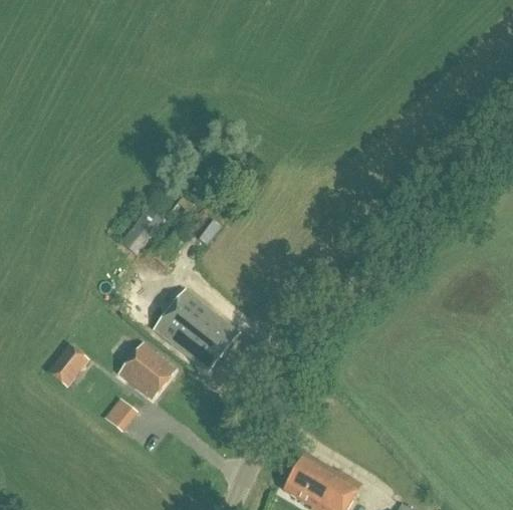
[(171,211),(185,221),(196,206),(183,196),(171,211)]
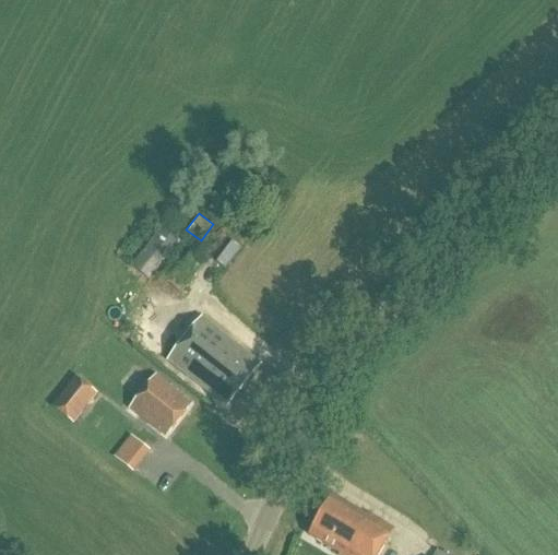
[(155,271),(178,288),(203,258),(161,225),(131,263),(150,278),(155,271)]
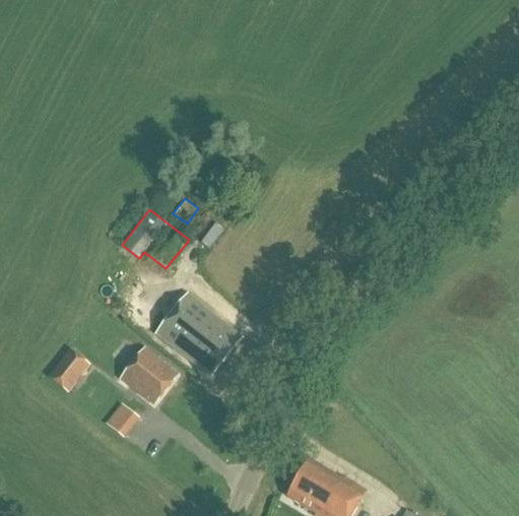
[(157,332),(212,375),(243,337),(188,294),(157,332)]
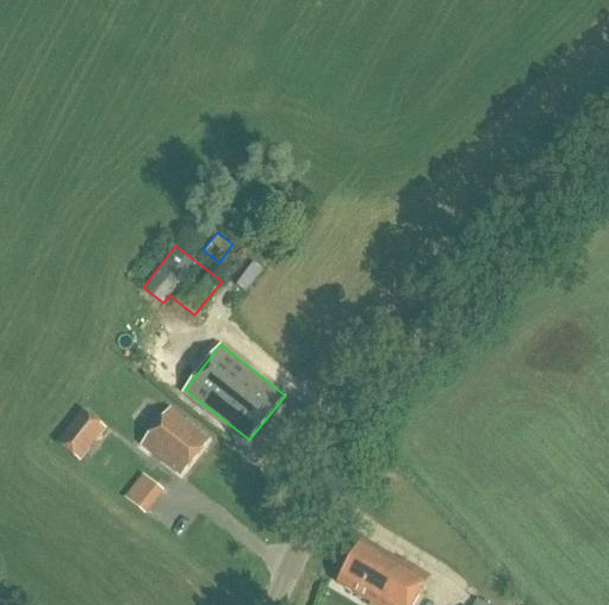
[(57,442),(82,460),(107,425),(84,407),(57,442)]
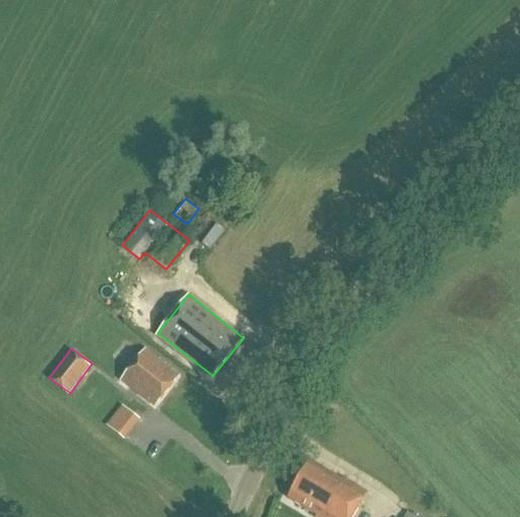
[(123,378),(154,402),(177,374),(146,348),(123,378)]
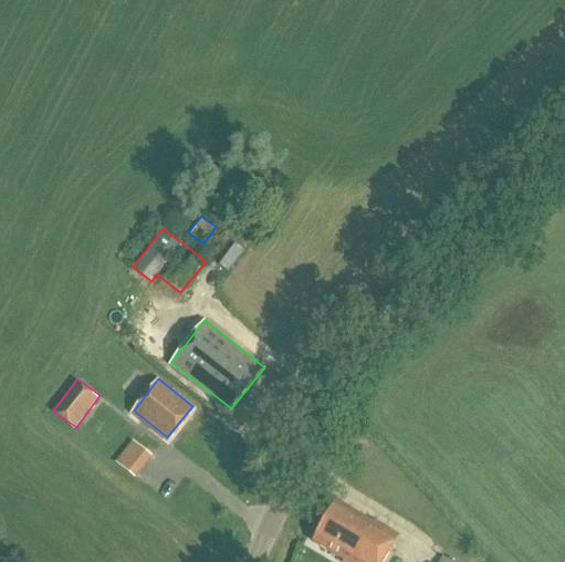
[(134,437),(117,459),(137,476),(155,453),(134,437)]
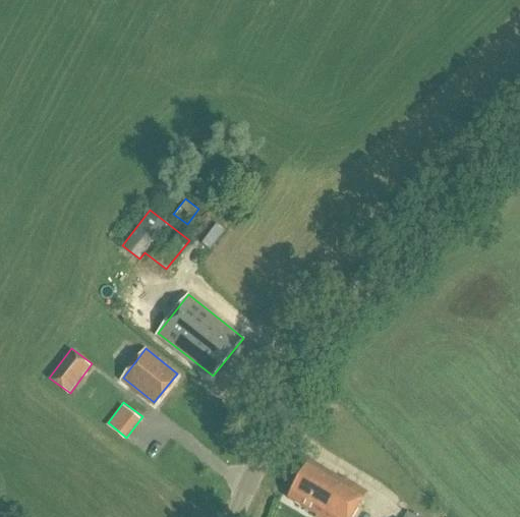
[(316,515),(320,516),(352,516),(368,491),(345,476),(344,478),(311,459),(289,496),(318,514),(316,515)]
